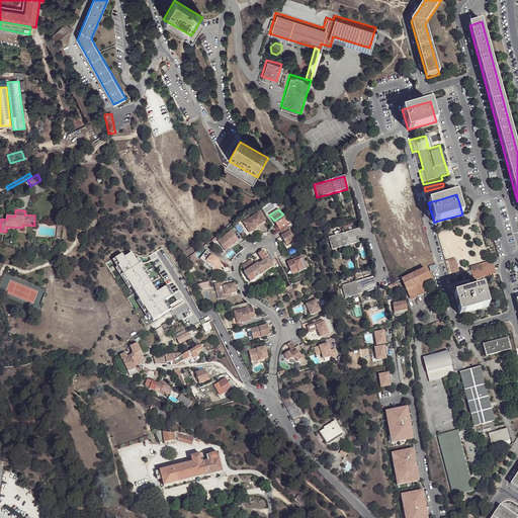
[(259,211),(243,222),(248,231),(256,226),(257,227),(265,222),(259,211)]
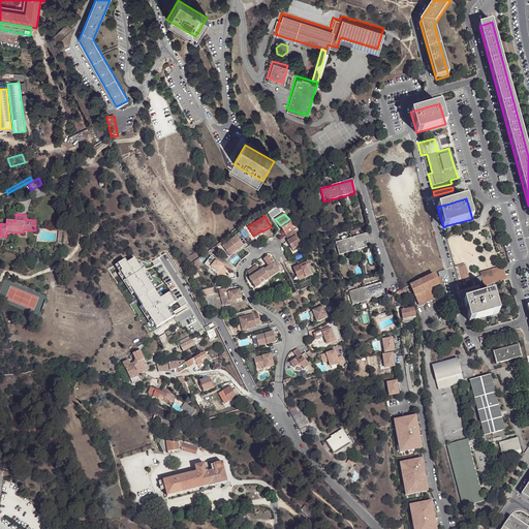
[(280,225),(285,232),(293,227),(293,226),(289,219),(280,225)]
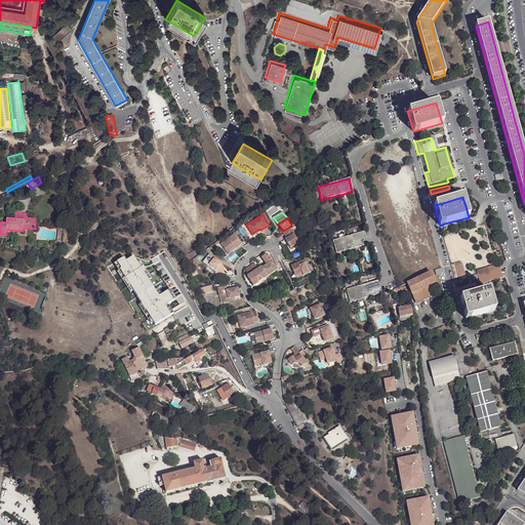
[(283,231),(284,234),(291,230),(295,228),(293,224),(291,225),(291,226),(283,231)]
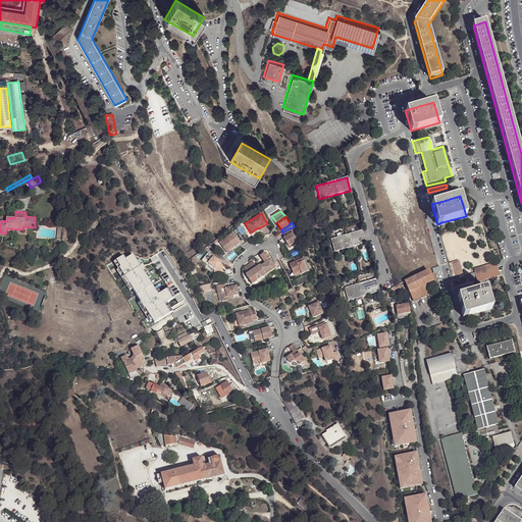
[(290,228),(282,232),(285,238),(283,238),(289,247),(290,246),(297,242),(290,228)]
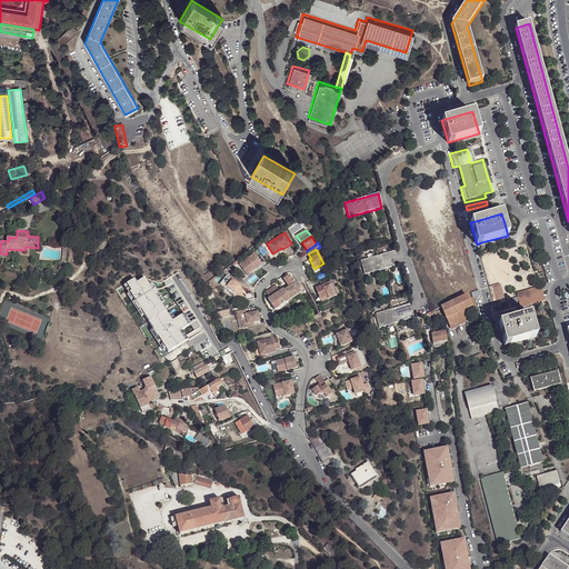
[(398,266),(393,252),(360,261),(363,275),(398,266)]
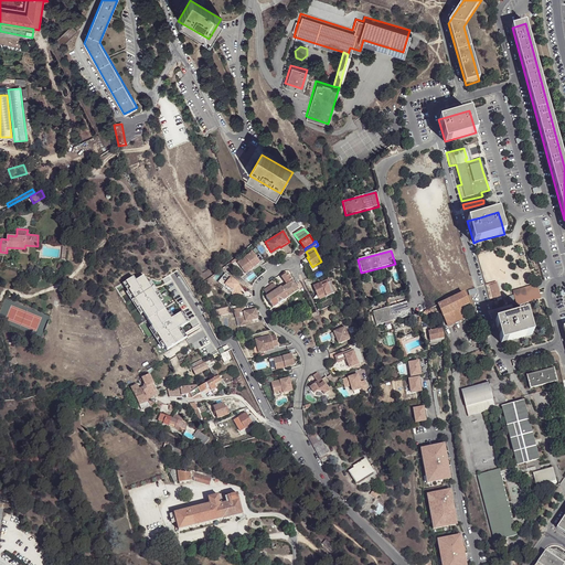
[(253,252),(238,263),(245,272),(252,267),(253,268),(260,263),(253,252)]
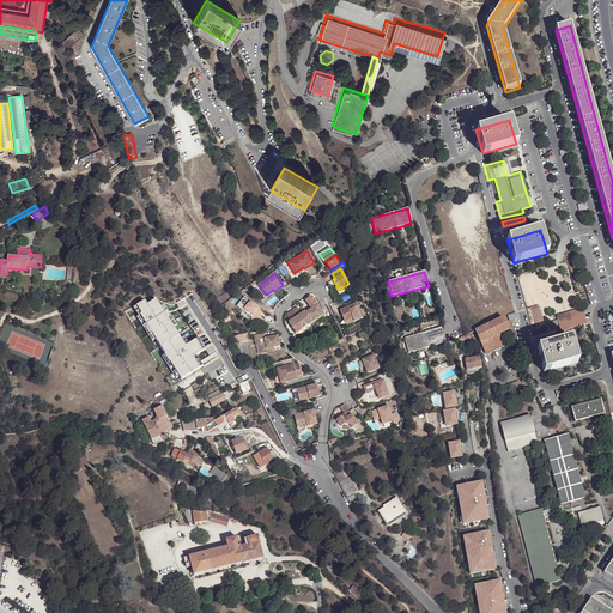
[(311,309),(307,313),(314,322),(325,315),(320,309),(311,296),(310,297),(305,301),(311,309)]
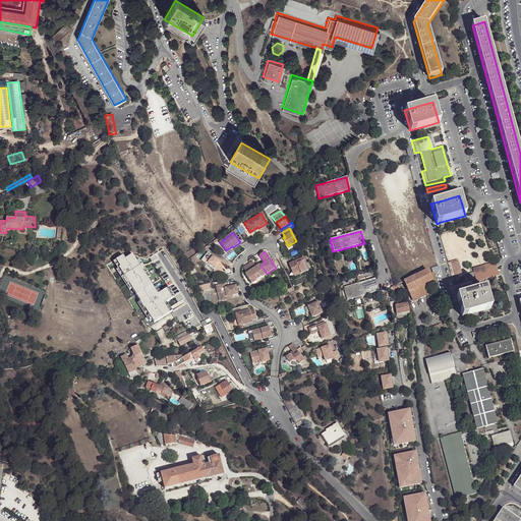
[(209,252),(203,261),(208,265),(209,263),(217,269),(218,273),(216,273),(214,274),(215,278),(226,276),(223,265),(221,263),(221,262),(209,252)]
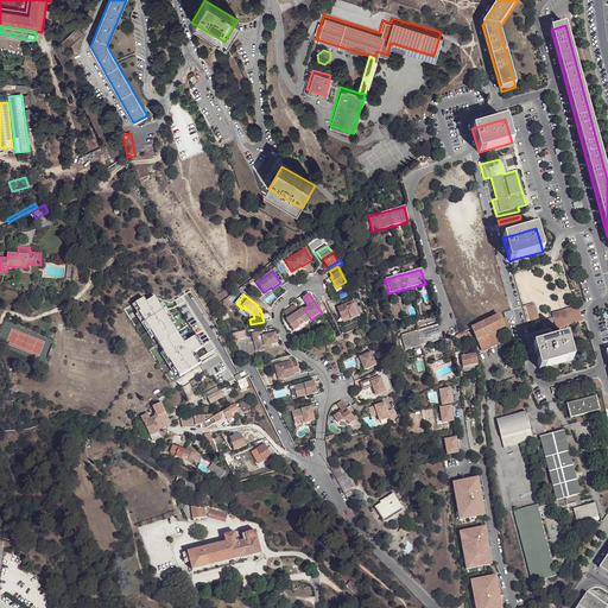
[(145,297),(135,303),(140,311),(139,311),(154,336),(164,352),(177,373),(179,377),(198,365),(191,354),(195,353),(202,348),(194,337),(188,341),(184,343),(179,336),(172,324),(160,304),(156,296),(150,299),(147,302),(145,299),(145,297)]
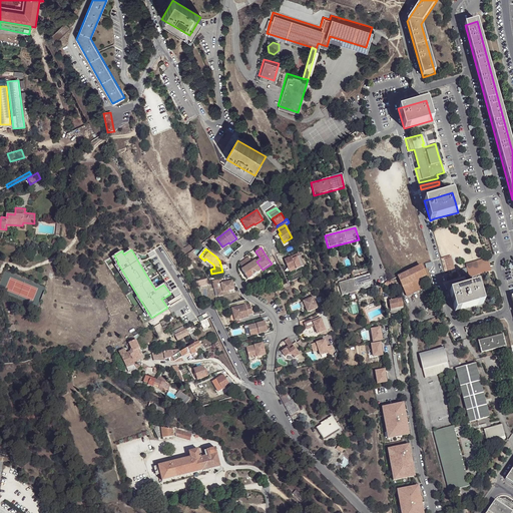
[(135,257),(145,274),(148,273),(137,254),(135,257)]
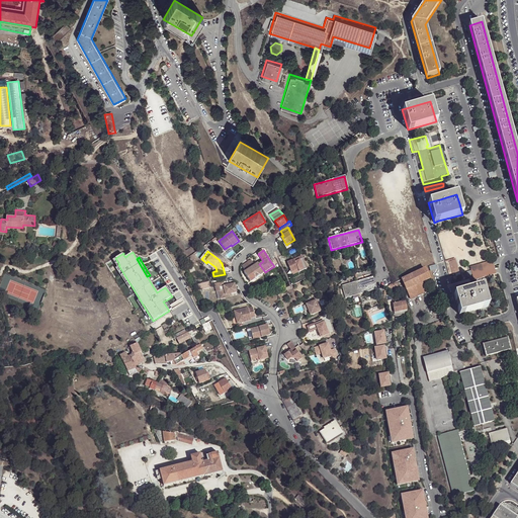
[(246,271),(245,272),(251,281),(265,272),(259,264),(258,263),(255,265),(252,259),(242,266),(246,271)]
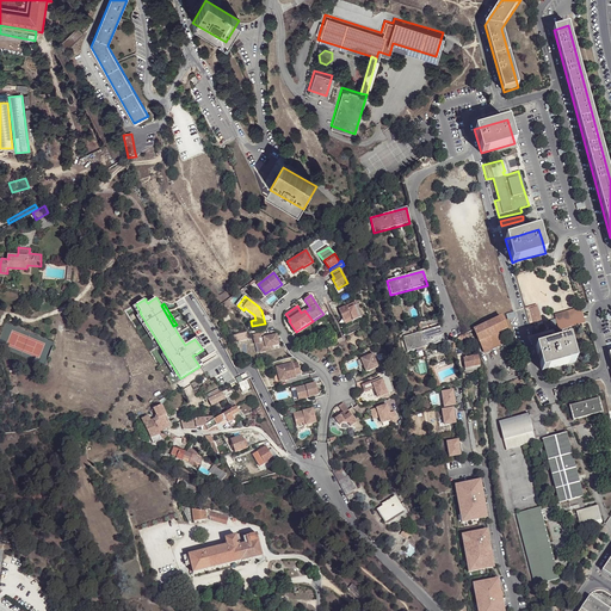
[(347,307),(339,309),(344,321),(352,318),(353,321),(362,318),(357,306),(349,309),(347,307)]
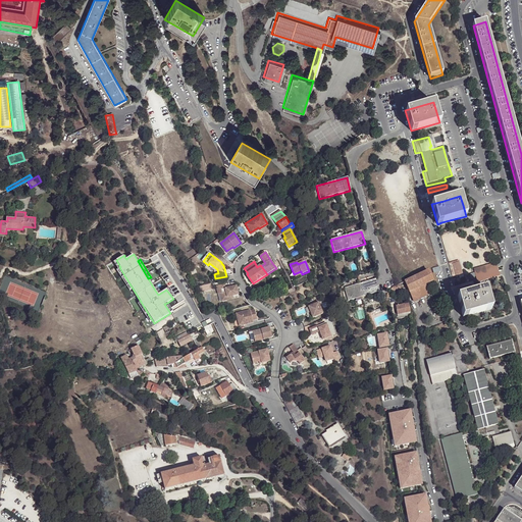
[(462,277),(462,276),(458,262),(451,264),(454,276),(457,276),(458,278),(462,277)]
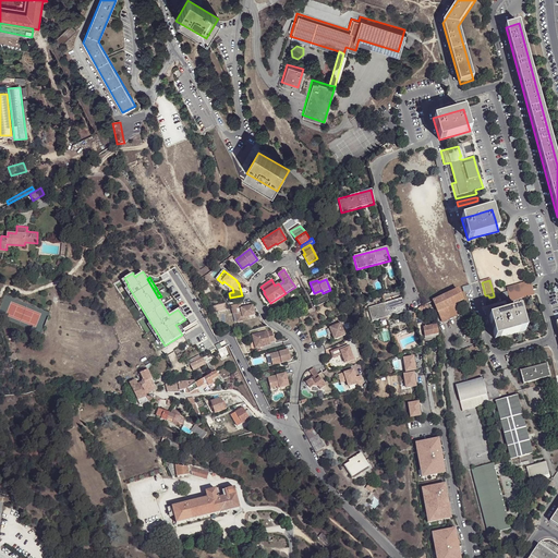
[(223,281),(222,283),(230,289),(231,292),(233,292),(232,288),(223,281)]
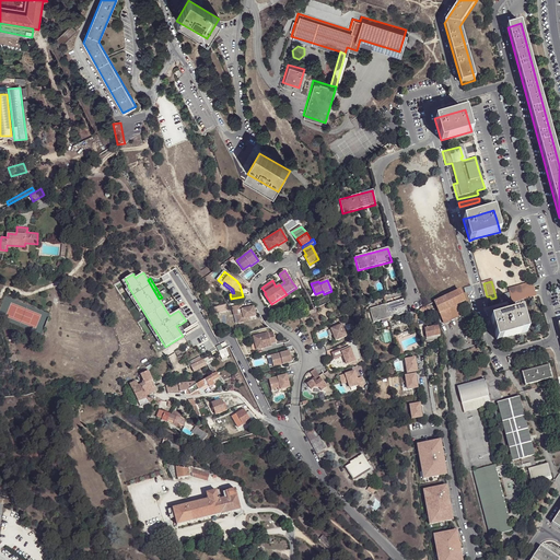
[(533,288),(532,282),(509,288),(512,302),(536,295),(533,288)]
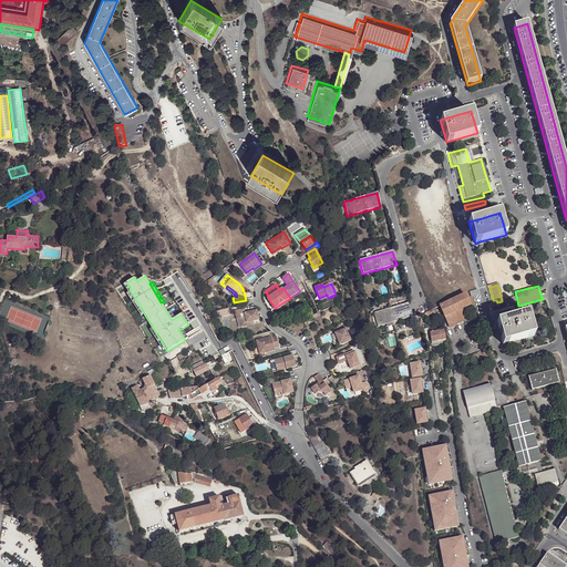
[(144,313),(130,290),(126,292),(141,316),(144,313)]
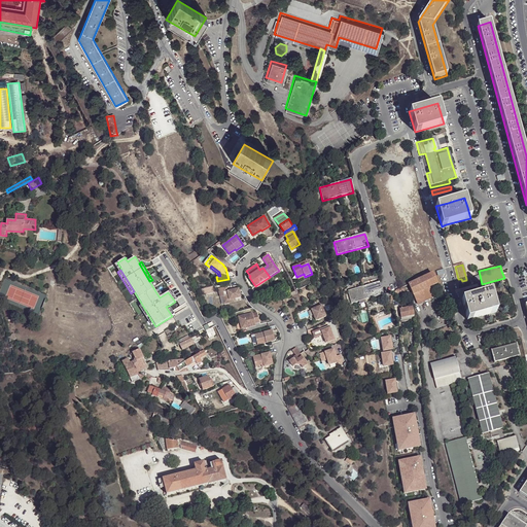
[(432,274),(409,284),(411,287),(418,304),(432,296),(428,287),(436,284),(436,283),(432,274)]
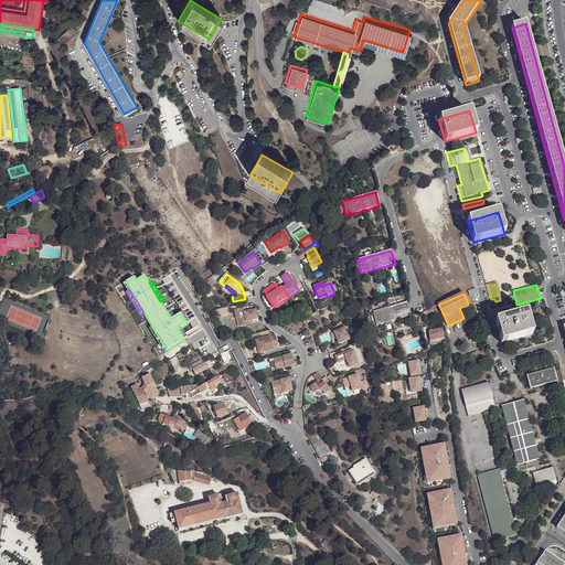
[(409,317),(405,302),(372,312),(375,326),(384,323),(390,321),(409,317)]
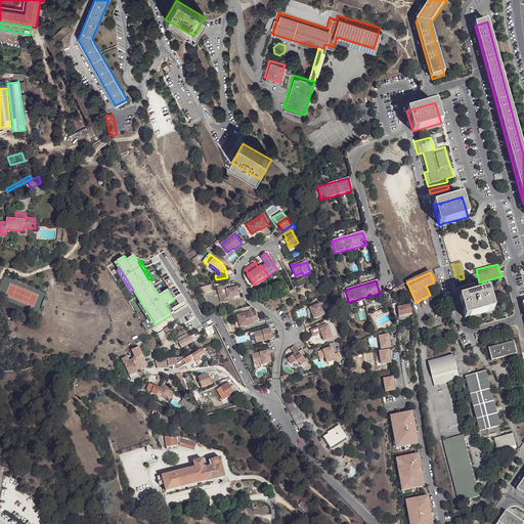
[(227,290),(226,286),(218,288),(219,296),(222,295),(223,298),(228,297),(229,301),(234,300),(233,297),(239,296),(237,287),(227,290)]
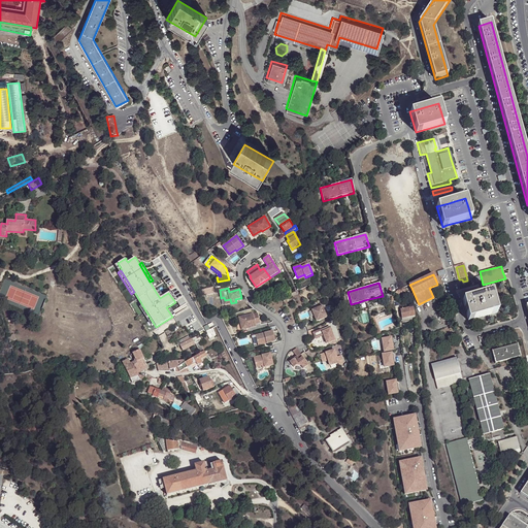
[(393,293),(394,297),(404,292),(404,291),(402,288),(398,290),(393,293)]
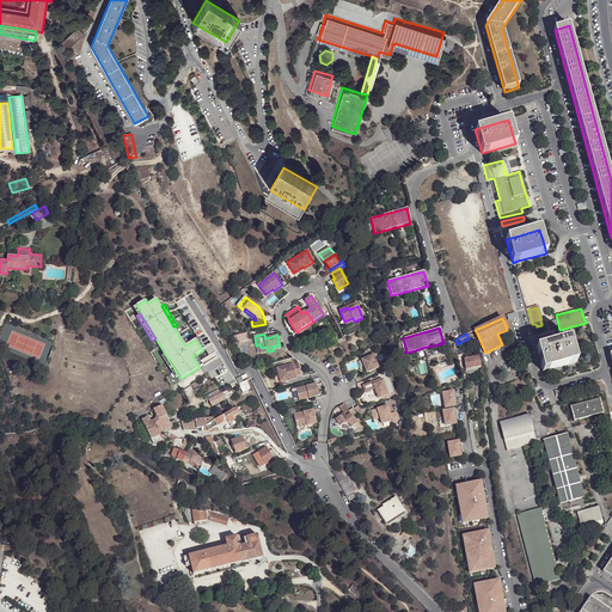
[(199,337),(195,340),(203,350),(206,349),(199,337)]
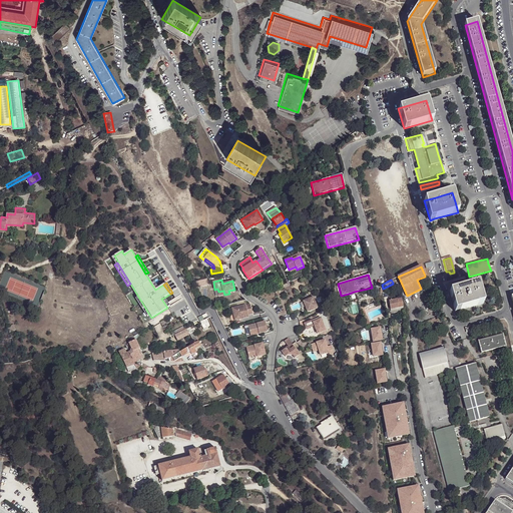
[(450,291),(454,305),(456,311),(484,303),(478,283),(454,290),(450,291)]
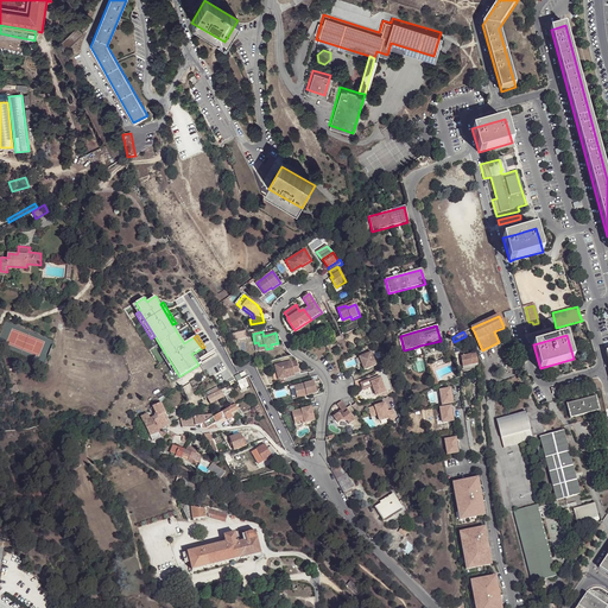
[(177,373),(164,352),(160,353),(175,375),(177,373)]
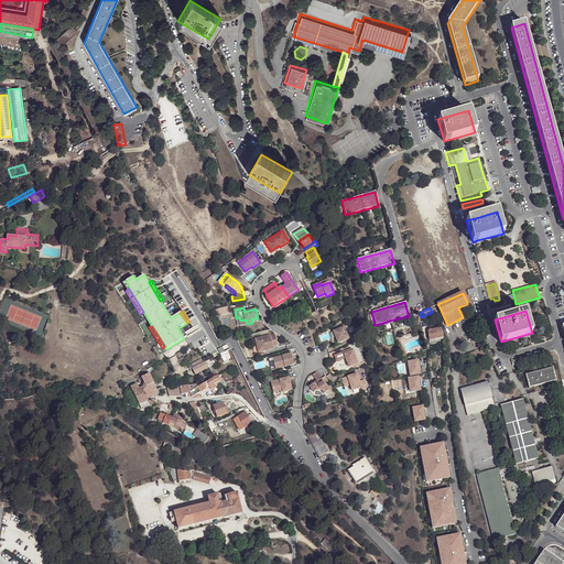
[(345,327),(334,332),(338,344),(349,339),(345,327)]
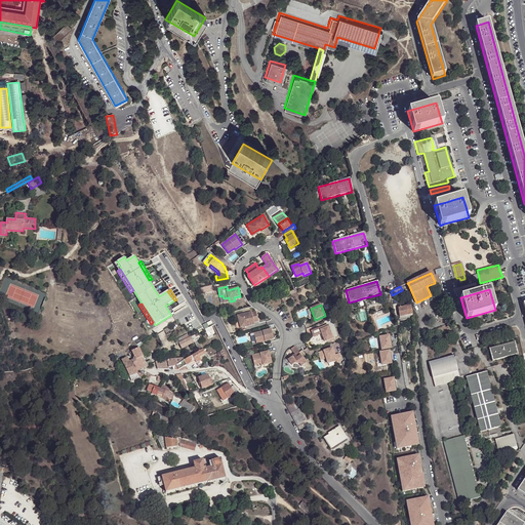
[(412,314),(410,306),(398,308),(399,316),(400,316),(412,314)]
